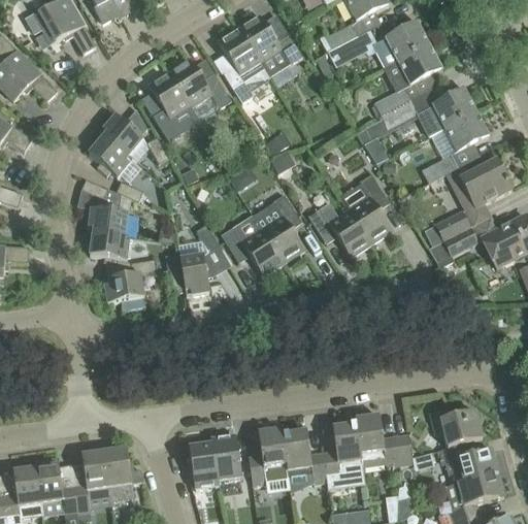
[(45,8),(34,15),(51,44),(70,34),(83,55),(96,46),(68,0),(39,0),(41,4),(42,3),(45,8)]
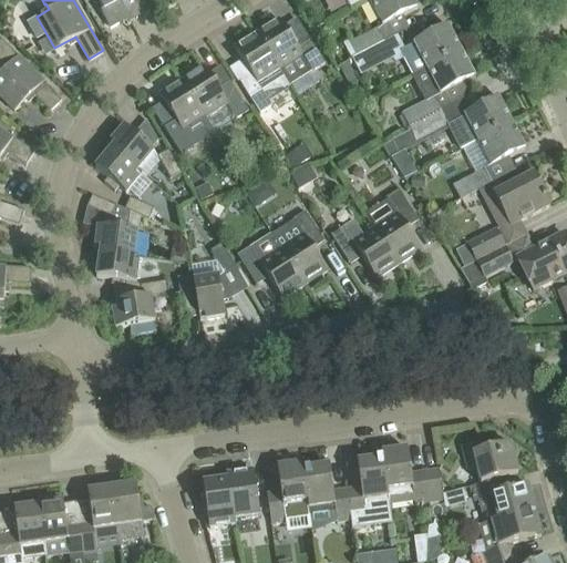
[(99,0),(103,8),(101,10),(110,26),(129,16),(121,0),(99,0)]
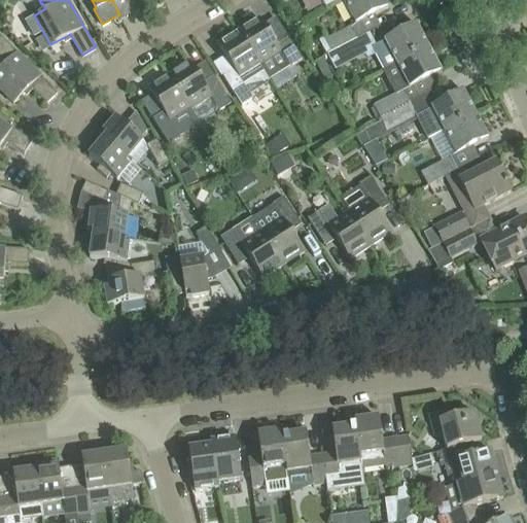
[(344,0),(355,22),(387,5),(384,0),(344,0)]
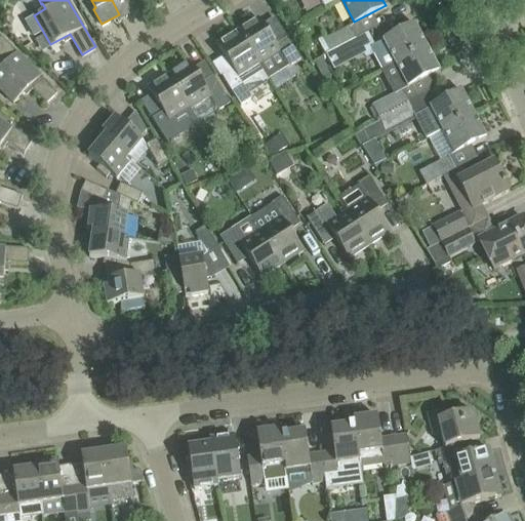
[(258,15),(237,29),(269,77),(288,64),(300,56),(285,32),(273,40),(258,15)]
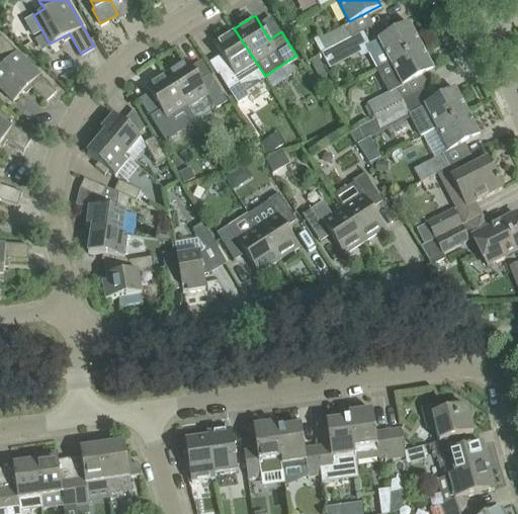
[(365,45),(376,67),(421,44),(409,21),(377,37),(365,45)]
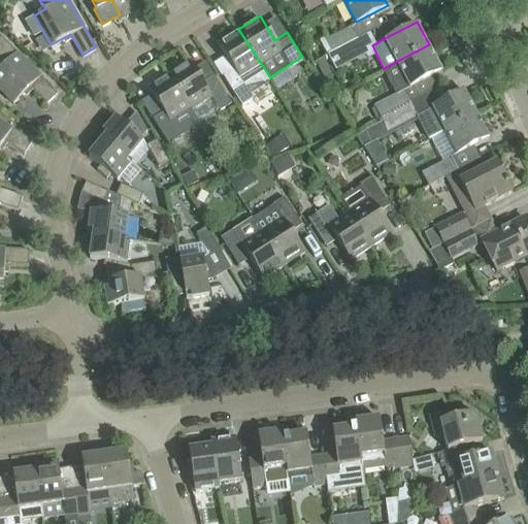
[(320,39),(327,53),(356,38),(349,25),(320,39)]
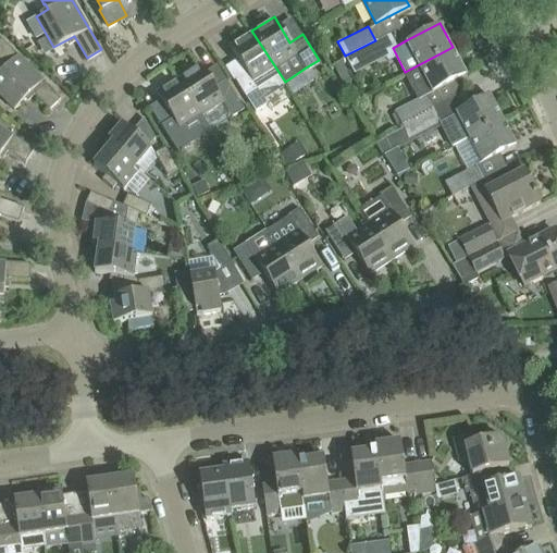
[(285,82),(251,31),(230,44),(246,70),(234,77),(246,96),(255,109),(267,101),(260,91),(262,90),(277,86),(285,82)]
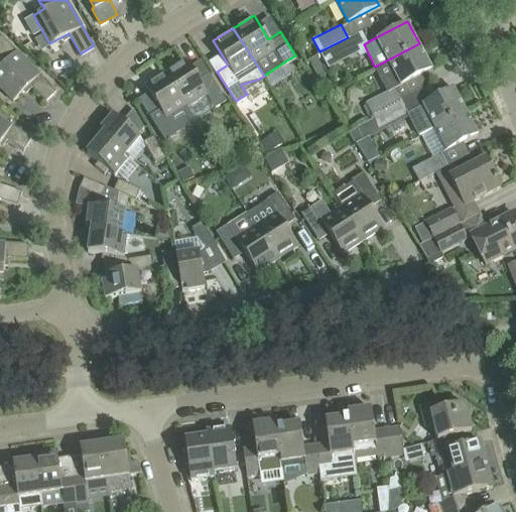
[(0,65),(0,85),(13,99),(29,84),(45,100),(55,90),(0,32),(0,59),(2,62),(0,65)]
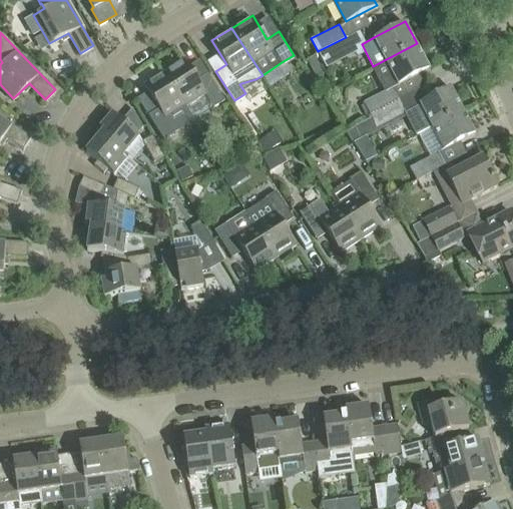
[(346,37),(318,51),(325,64),(353,50),(346,37)]
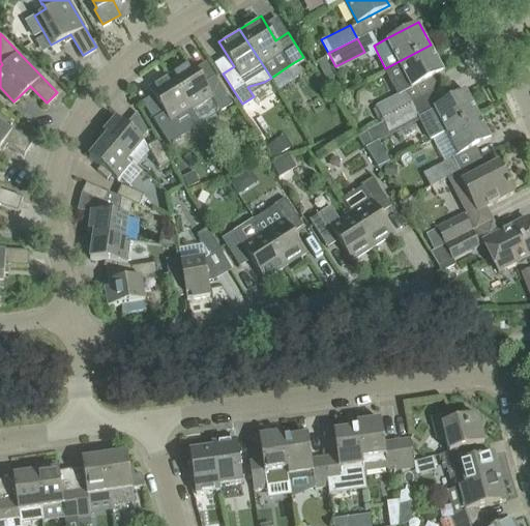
[(443,69),(431,45),(385,68),(386,69),(385,70),(396,92),(375,104),(382,117),(412,101),(405,89),(443,69)]
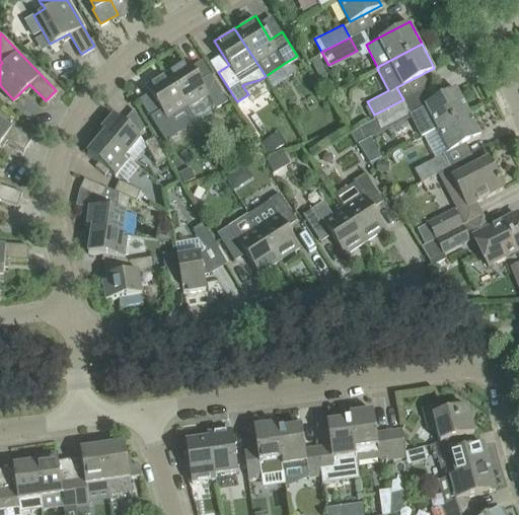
[(311,61),(319,76),(326,73),(318,57),(311,61)]
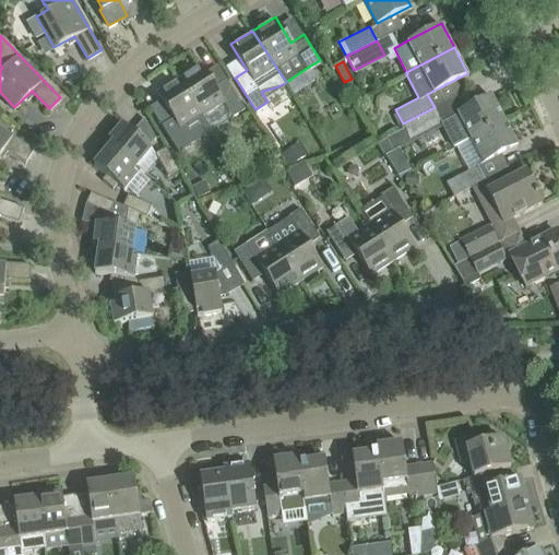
[(201,62),(179,77),(202,114),(224,99),(233,115),(245,107),(229,81),(217,89),(201,62)]
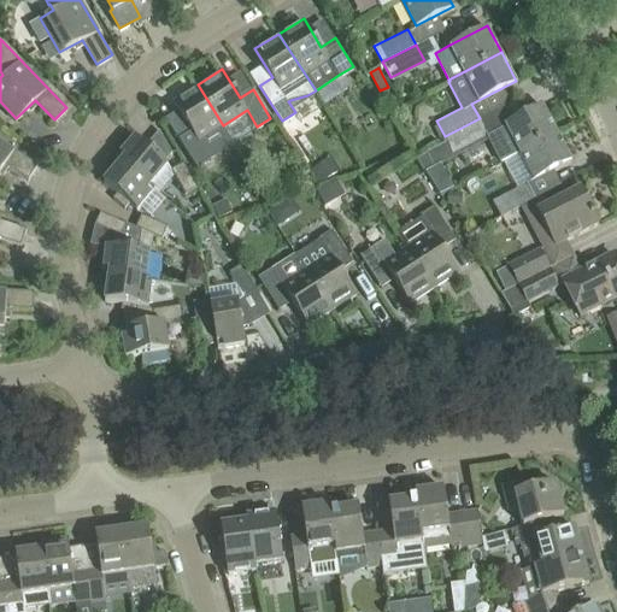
[(342,76),(319,88),(324,98),(347,86),(342,76)]
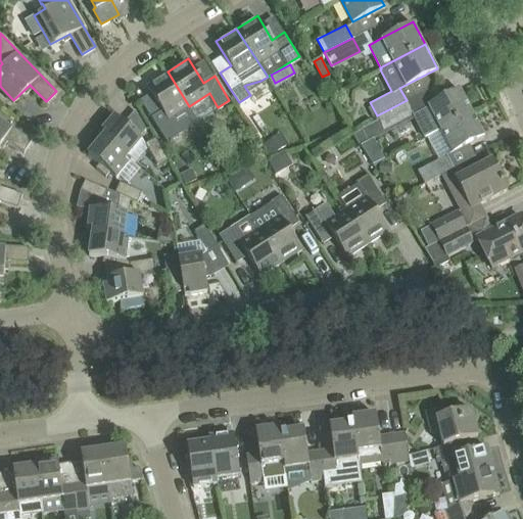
[(189,106),(168,72),(146,85),(161,109),(150,116),(161,133),(167,140),(178,133),(169,120),(189,106)]
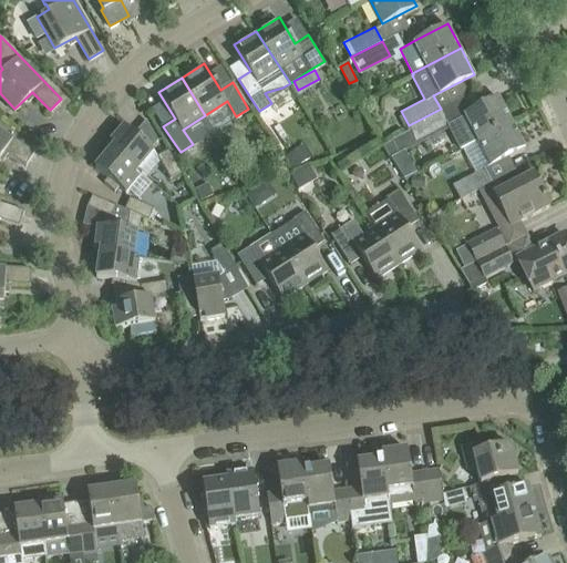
[(461,147),(476,139),(512,120),(498,95),(464,113),(468,123),(452,131),(461,147)]
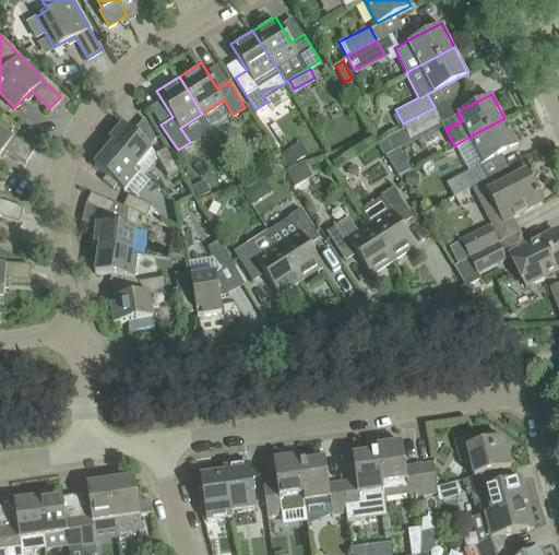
[(435,107),(403,124),(404,126),(385,137),(392,148),(402,142),(403,145),(443,124),(435,107)]
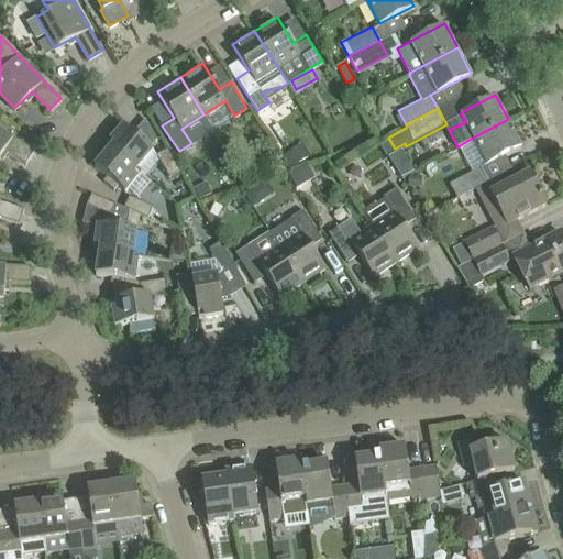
[(150,145),(156,138),(144,118),(136,127),(139,129),(134,133),(122,123),(106,143),(110,146),(110,145),(139,168),(154,150),(150,145)]
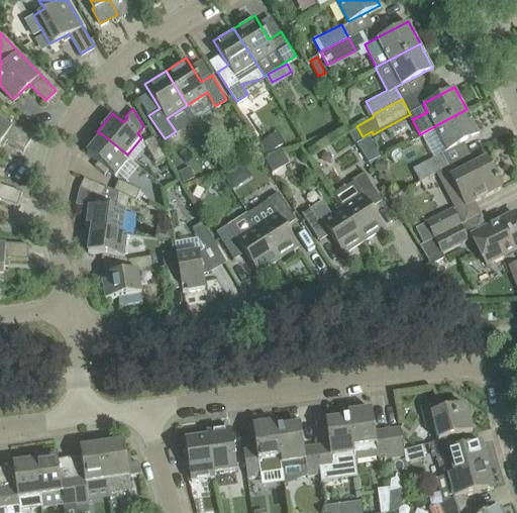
[(467,109),(434,126),(447,149),(479,133),(467,109)]
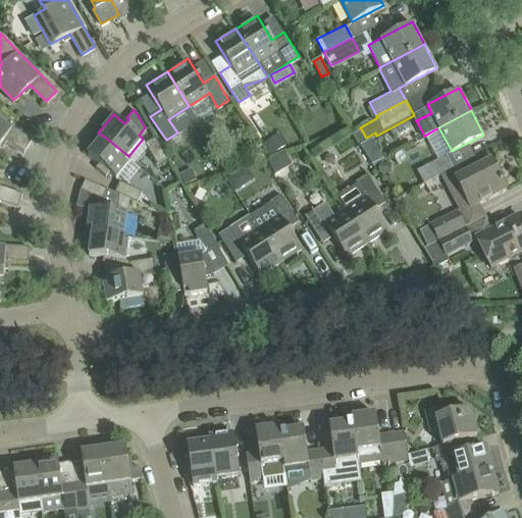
[(0,143),(3,138),(23,151),(32,138),(0,117),(0,143)]
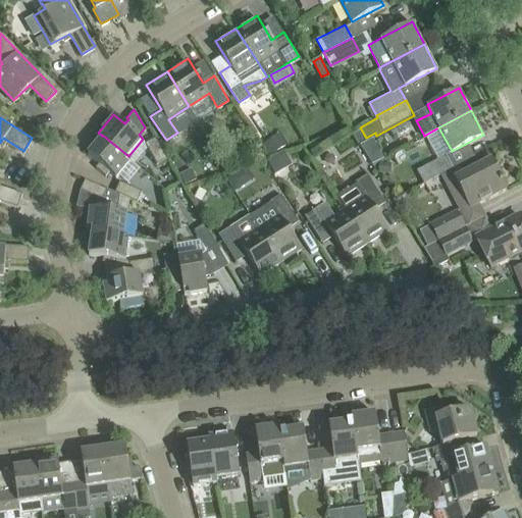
[(102,135),(102,136),(88,153),(98,162),(95,166),(105,174),(109,170),(115,175),(131,158),(128,156),(102,135)]
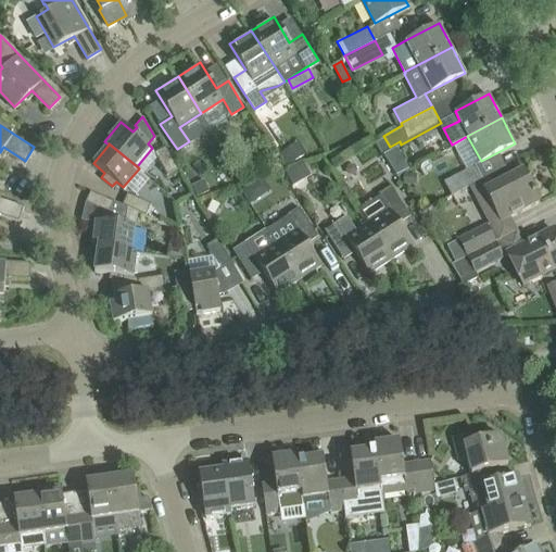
[(154,151),(166,174),(178,167),(165,145),(154,151)]
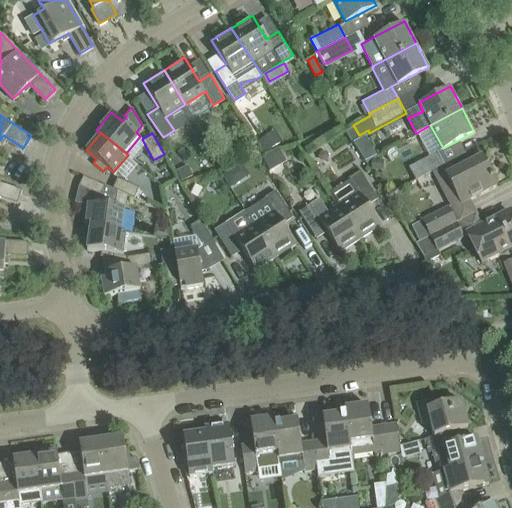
[(274,151),(263,158),(270,169),(276,166),(278,158),(274,151)]
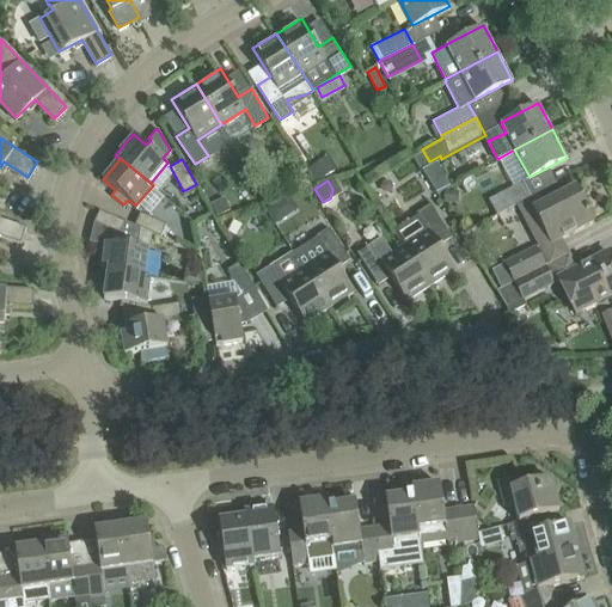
[(488,197),(496,213),(531,196),(522,181),(488,197)]
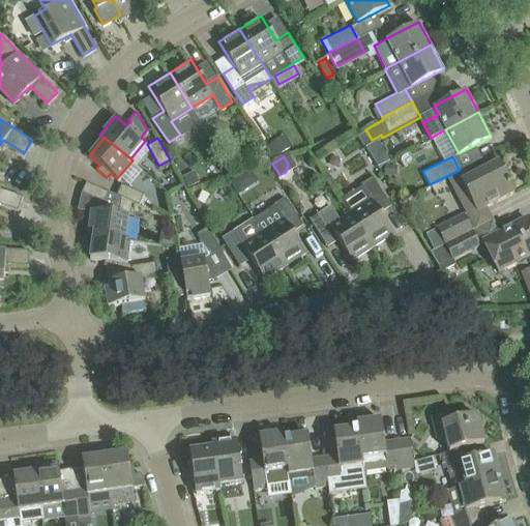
[(469,194),(460,199),(468,212),(476,208),(477,210),(513,191),(498,161),(462,180),(469,194)]
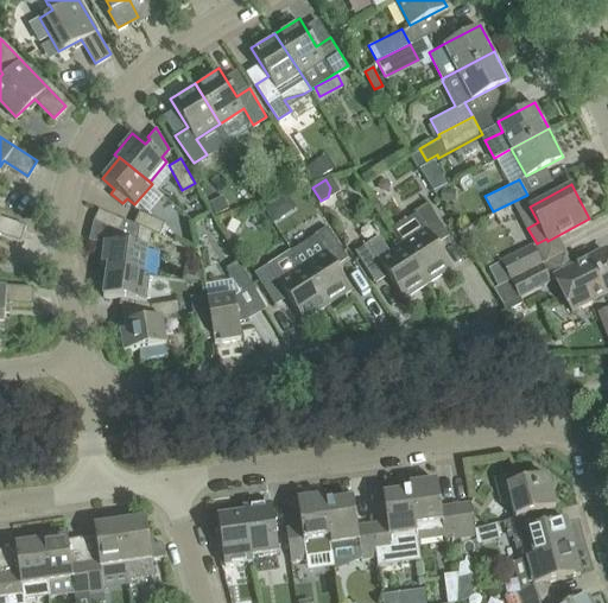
[(227,205),(221,192),(208,200),(214,211),(227,205)]
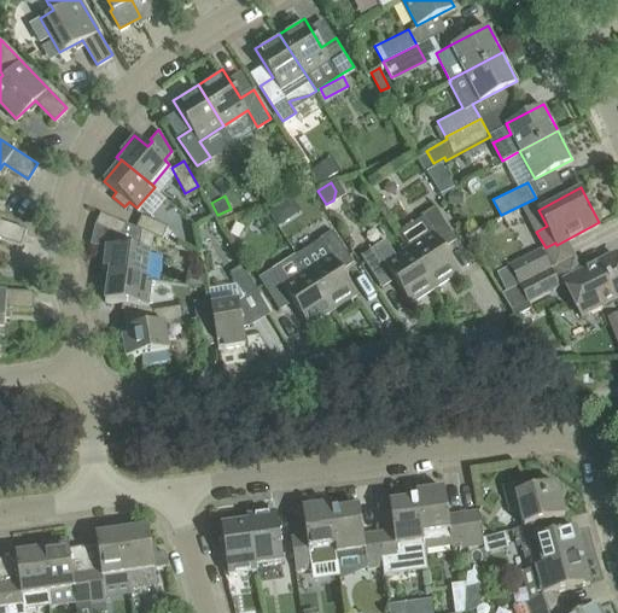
[(275,203),(269,206),(279,222),(286,217),(275,203)]
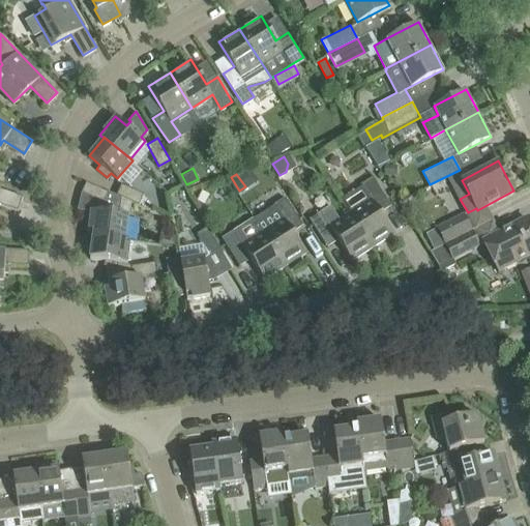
[(371,198),(350,210),(373,245),(393,232),(378,208),(388,201),(373,176),(361,183),(371,198)]
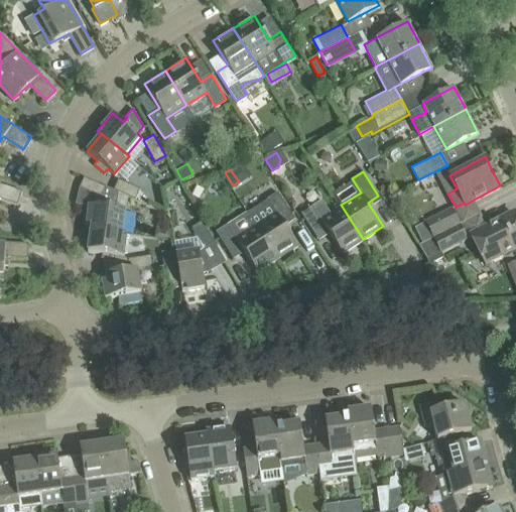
[(79,186),(97,195),(101,197),(106,185),(84,175),(79,186)]
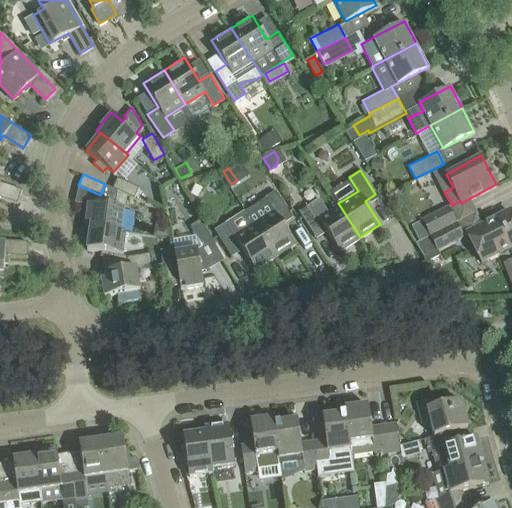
[(112,187),(134,197),(139,186),(117,176),(112,187)]
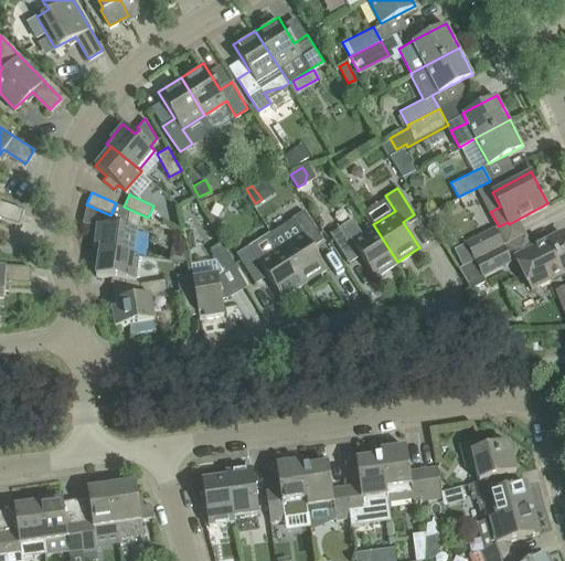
[(0,217),(19,223),(24,208),(3,201),(0,200),(0,217)]
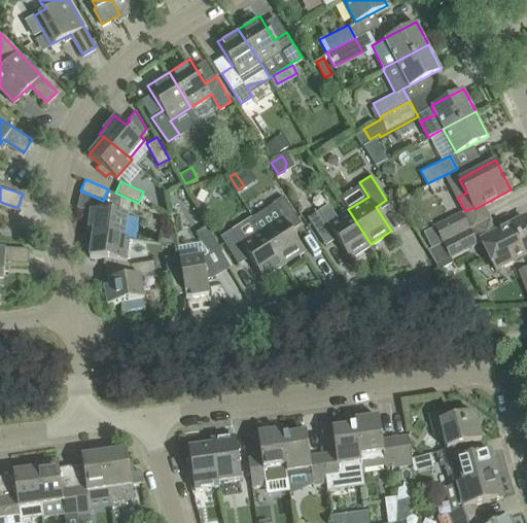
[(252,216),(259,230),(260,229),(283,264),(304,250),(288,225),(300,218),(288,202),(283,195),(272,202),(273,203),(252,216)]
